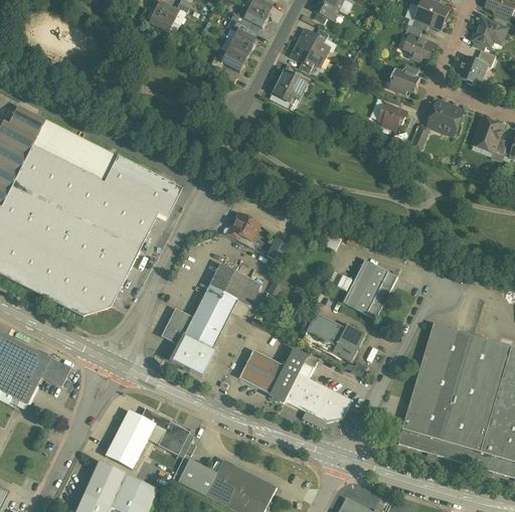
[(179,10),(159,0),(154,11),(173,21),(179,10)]
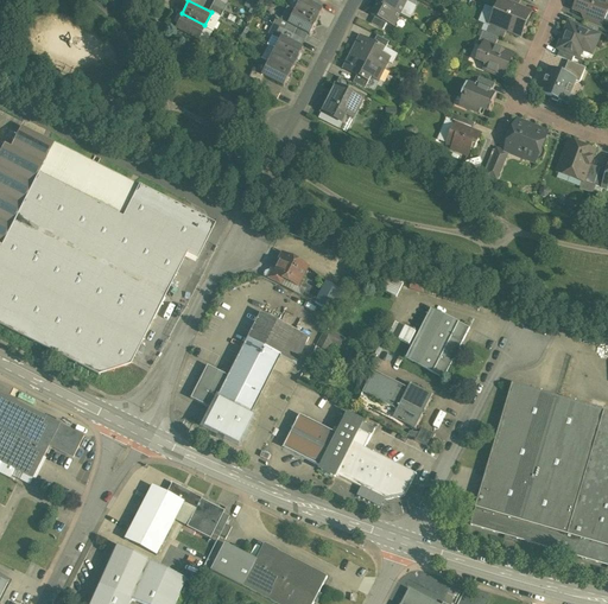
[(297,0),(293,8),(317,20),(323,7),(317,4),(310,0),(297,0)]
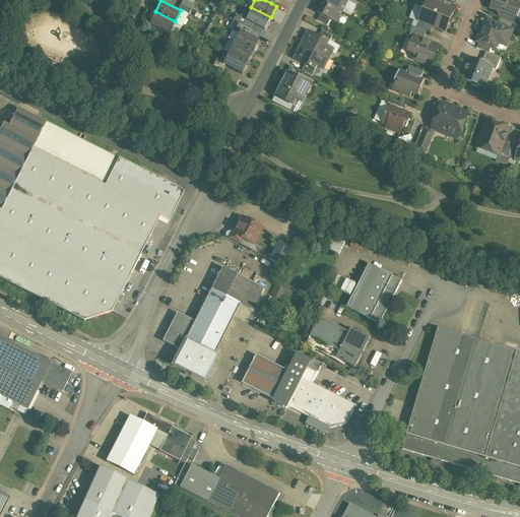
[(343,10),(323,0),(317,11),(320,12),(330,17),(337,21),(343,10)]
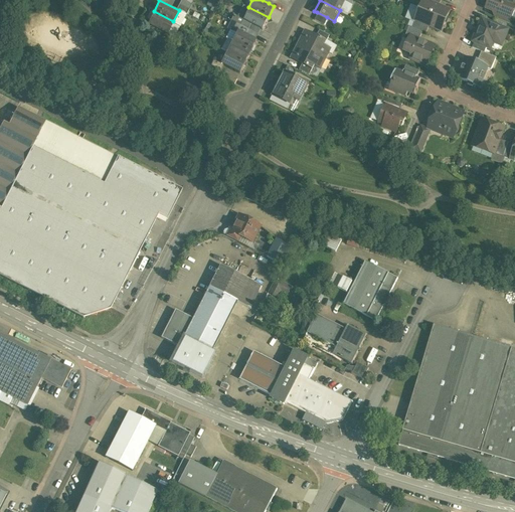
[(320,0),(340,10),(345,0),(320,0)]
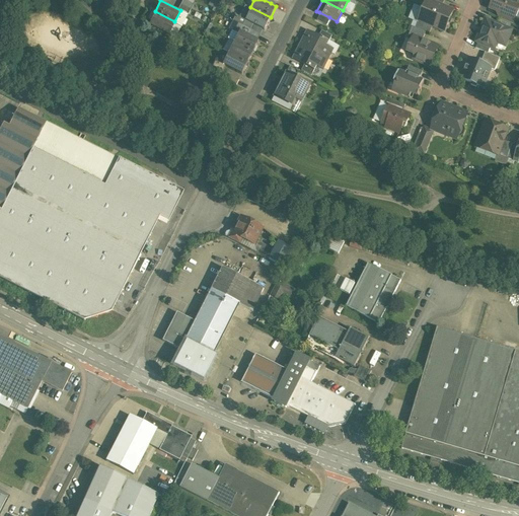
[(430,0),(426,7),(424,6),(419,18),(432,23),(445,28),(453,8),(442,4),(432,0),(430,0)]
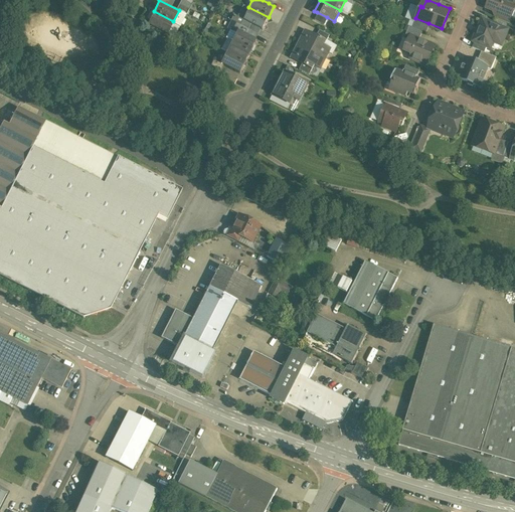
[(514,6),(514,4),(504,0),(489,0),(487,5),(498,10),(498,9),(510,14),(512,9),(514,8),(514,6)]
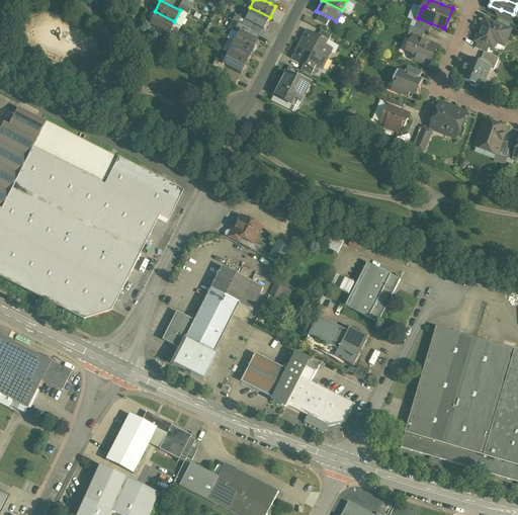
[(190,7),(180,2),(177,7),(187,12),(190,7)]
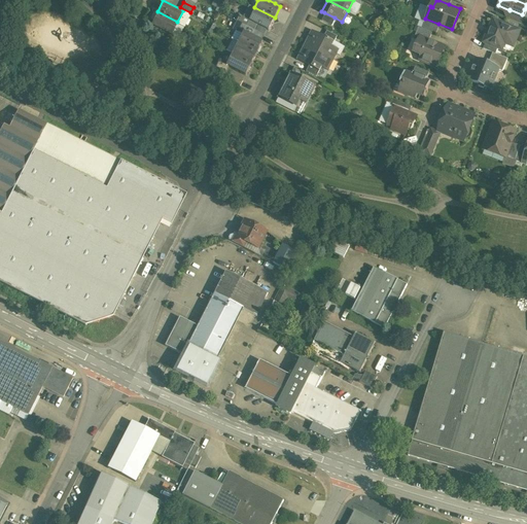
[(275,18),(254,7),(248,19),(267,28),(269,29),(275,18)]
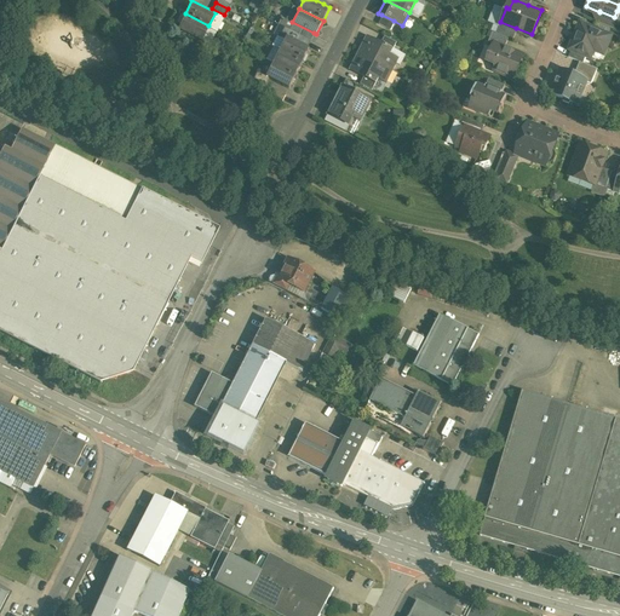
[(614,17),(600,11),(600,12),(596,19),(613,26),(616,18),(614,17)]
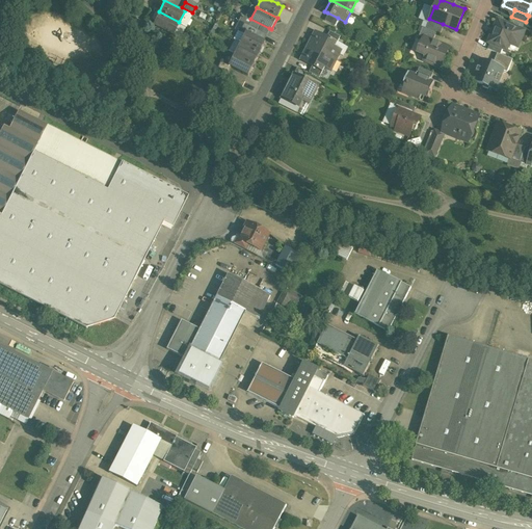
[(179,22),(159,11),(153,23),(155,24),(165,29),(174,33),(179,22)]
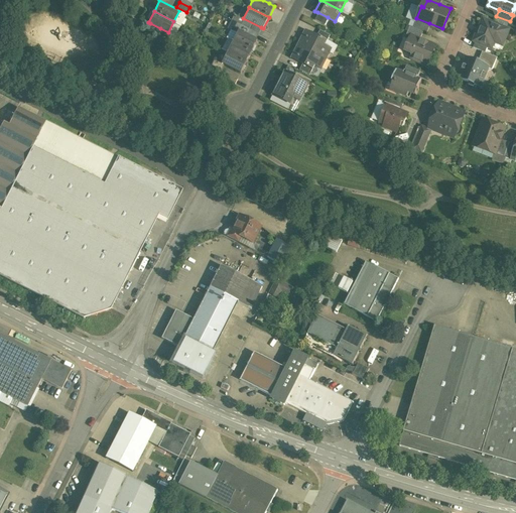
[(328,17),(317,12),(315,18),(325,23),(328,17)]
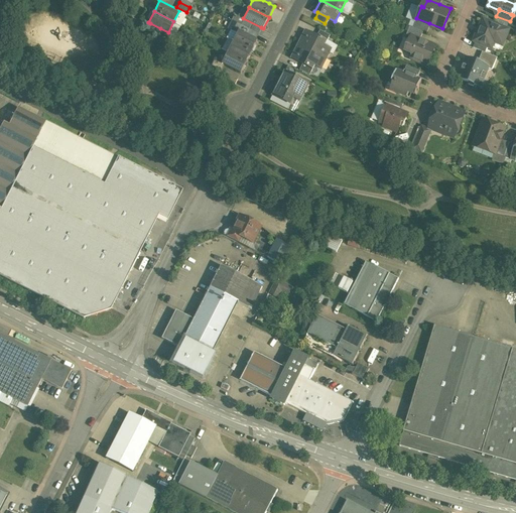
[(509,27),(483,17),(474,39),(476,40),(488,45),(492,46),(496,36),(504,39),(509,27)]
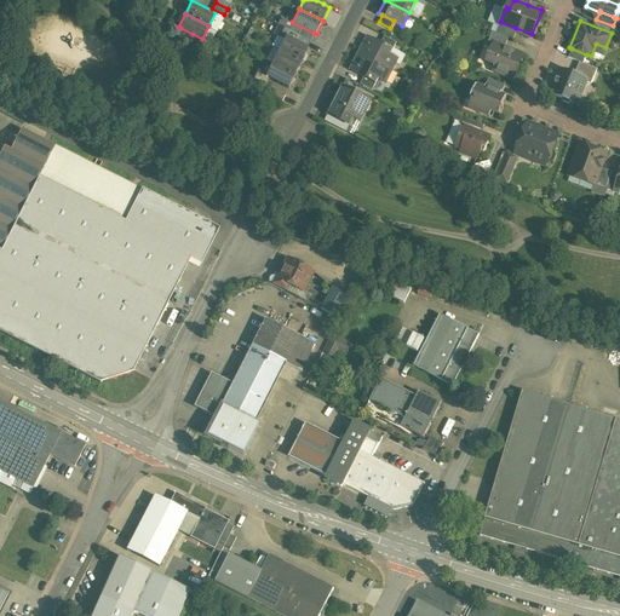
[(314,33),(292,22),(290,28),(298,33),(310,39),(314,33)]
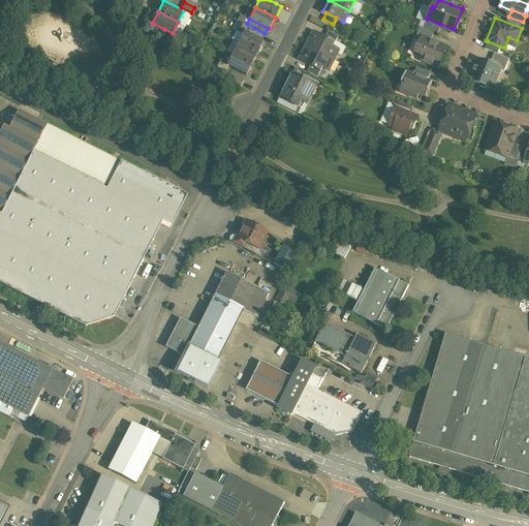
[(440,24),(427,19),(424,26),(434,30),(437,32),(440,24)]
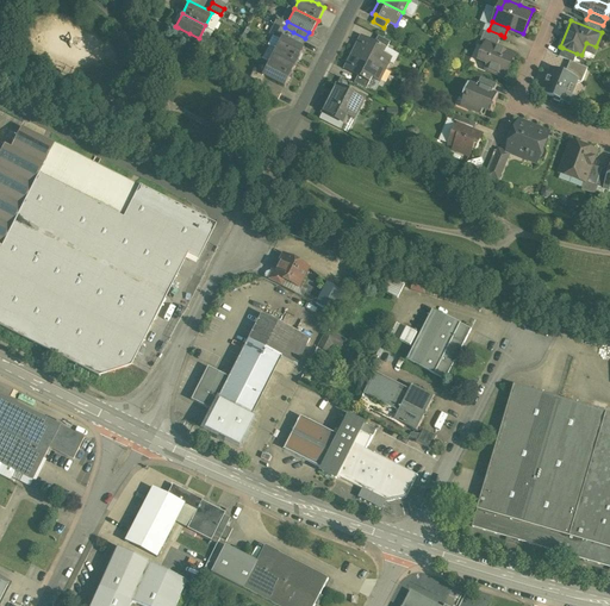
[(285,27),(275,23),(272,30),(272,32),(274,33),(280,36),(281,33),(291,38),(293,32),(285,27)]
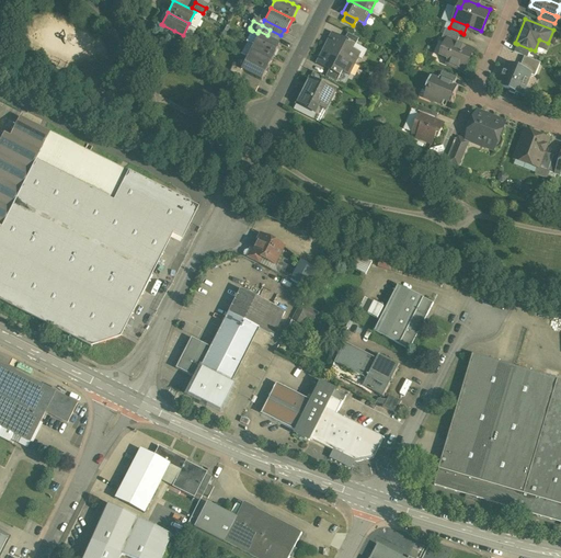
[(174,31),(163,25),(160,32),(171,37),(174,31)]
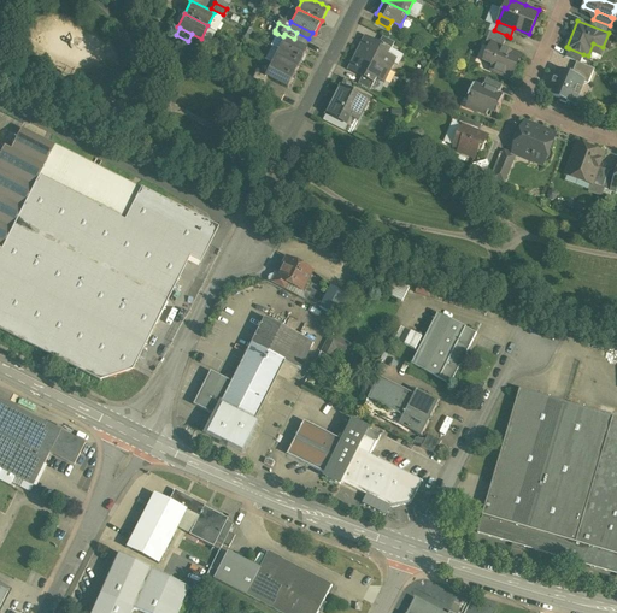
[(494,30),(491,29),(486,39),(492,41),(492,40),(503,45),(506,35),(494,30)]
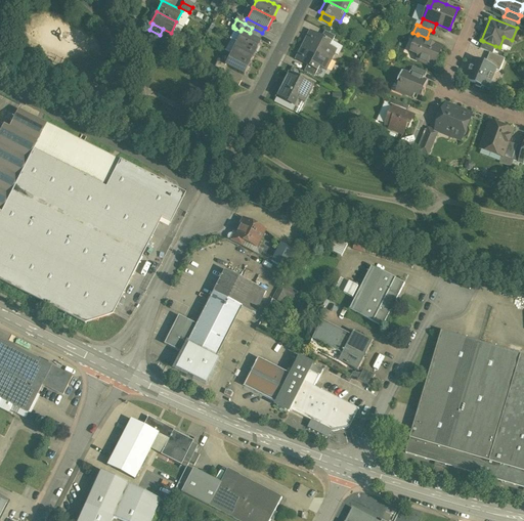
[(262,33),(252,28),(250,33),(259,38),(262,33)]
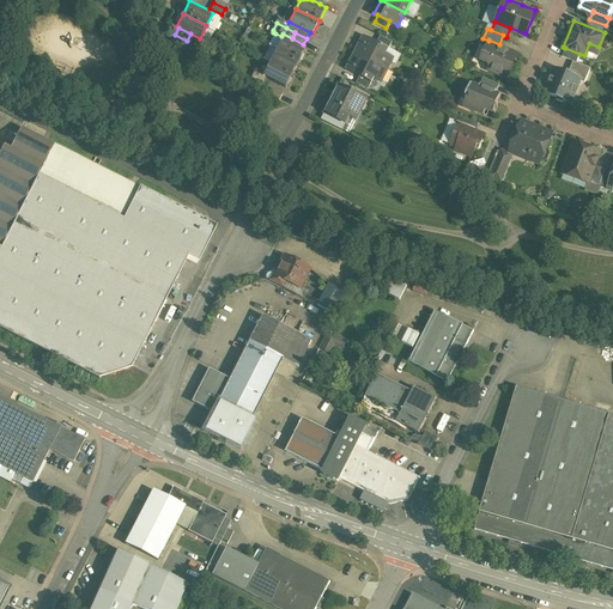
[(281,36),(275,34),(269,44),(275,47),(281,36)]
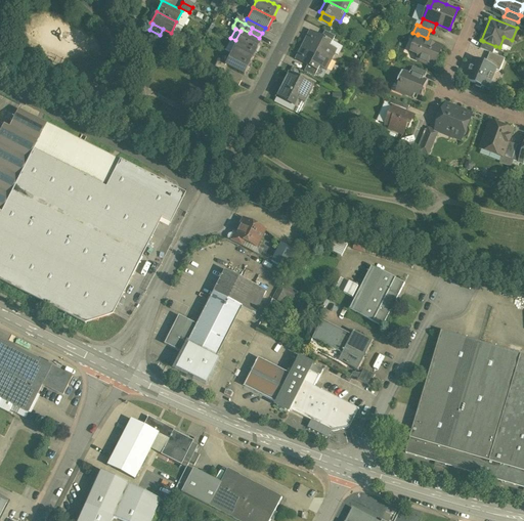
[(250,33),(242,29),(241,31),(235,40),(256,50),(262,39),(259,38),(250,33)]
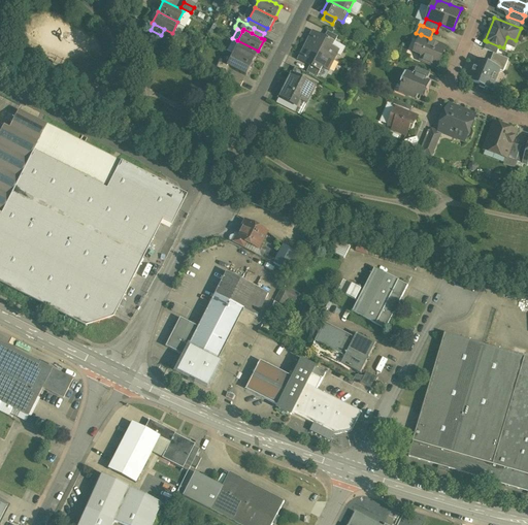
[(325,34),(314,29),(306,43),(334,58),(339,47),(333,44),(335,39),(325,34)]
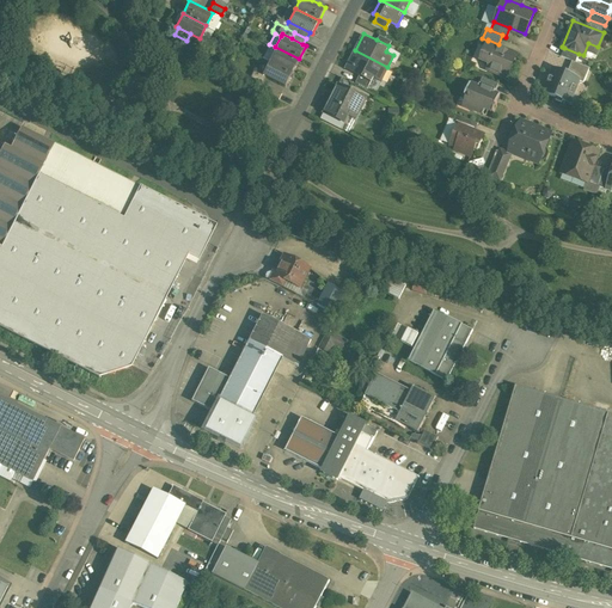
[(392,40),(380,34),(377,40),(389,45),(392,40)]
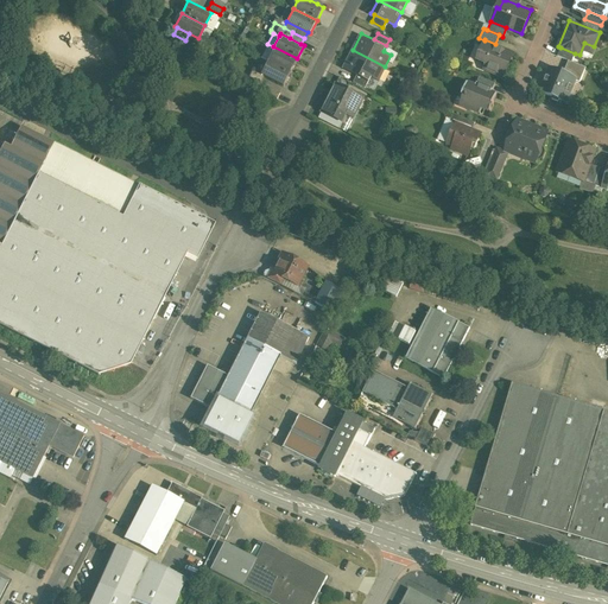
[(495,44),(485,39),(485,40),(477,57),(486,61),(483,67),(504,75),(513,51),(495,44)]
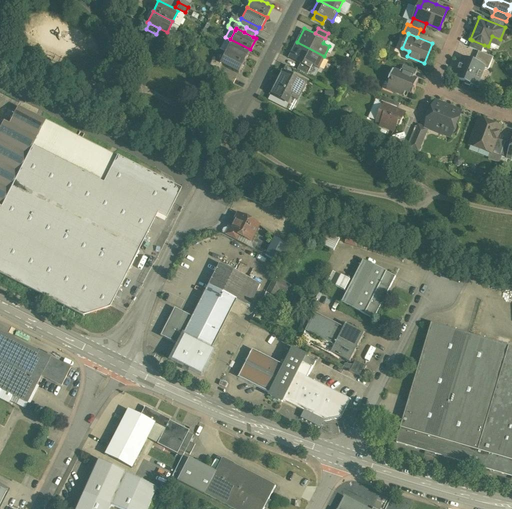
[(250,49),(230,39),(225,50),(245,60),(250,49)]
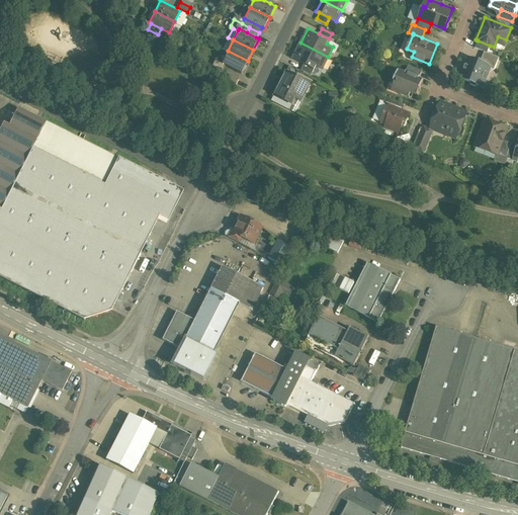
[(490,46),(478,40),(476,46),(485,50),(488,51),(490,46)]
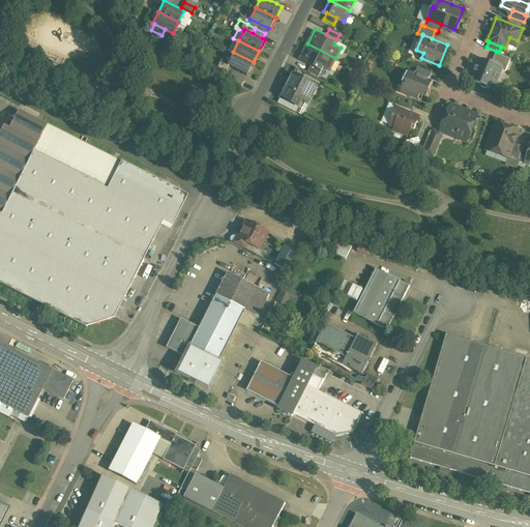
[(335,58),(307,44),(299,58),(311,64),(321,69),(323,65),(330,68),(335,58)]
